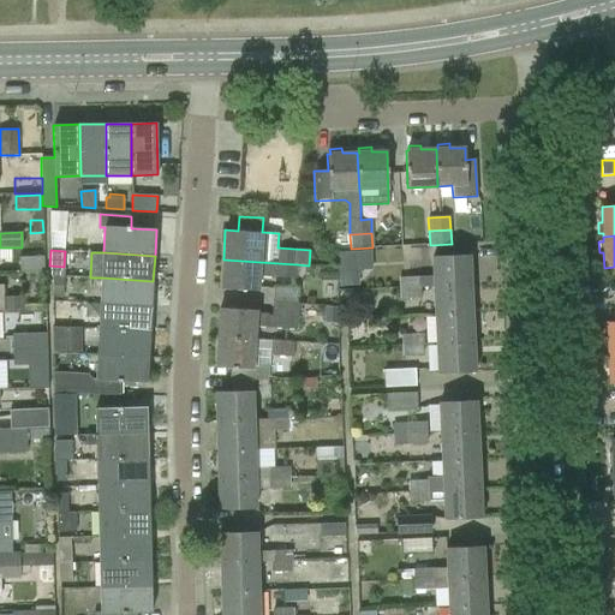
[(433,276),(421,278),(421,287),(434,286),(471,285),(470,255),(433,256),(433,276)]
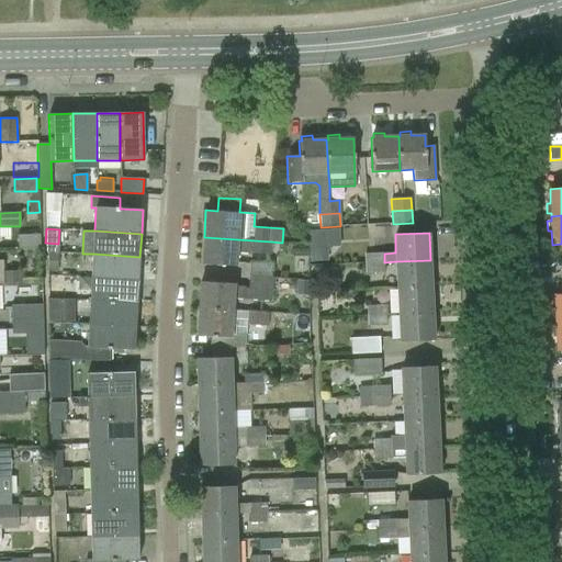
[(18,248),(40,248),(40,235),(18,235),(18,248)]
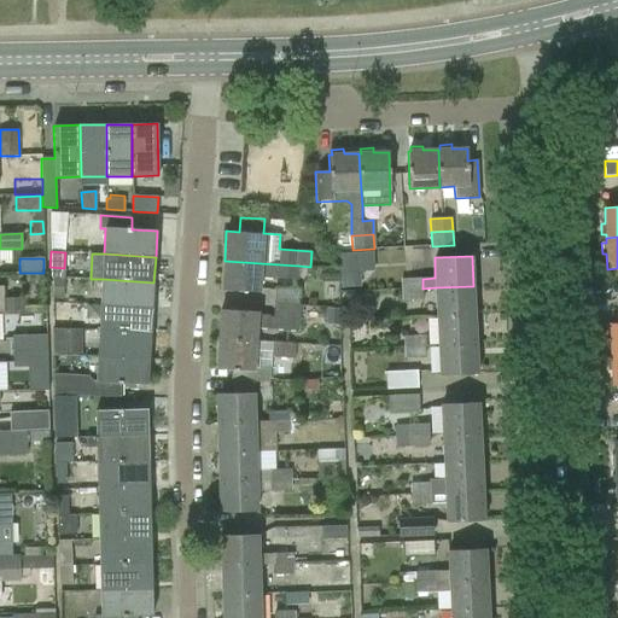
[(258,292),(260,278),(297,280),(298,266),(261,263),(225,261),(222,290),(258,292)]
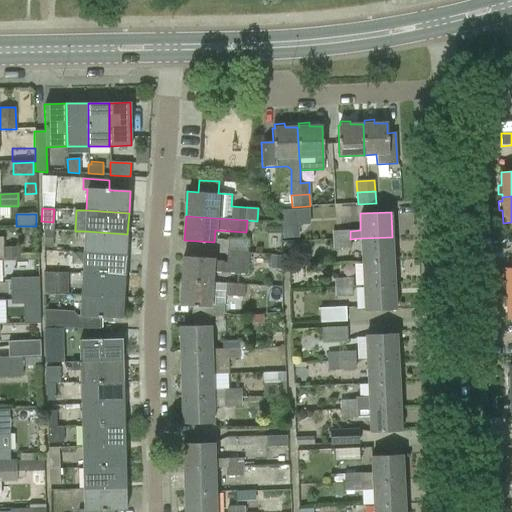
[(44,230),(43,246),(52,247),(53,230),(44,230)]
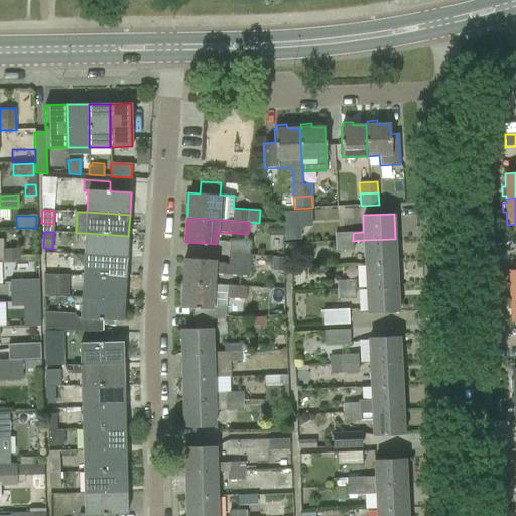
[(128,236),(86,233),(84,254),(127,257),(128,236)]
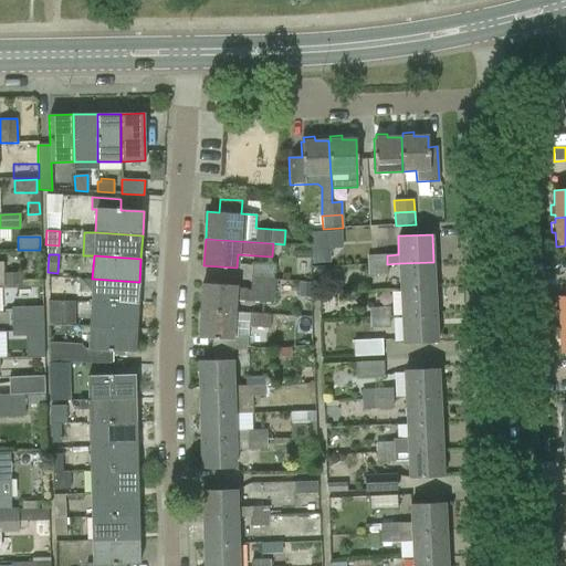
[(367,255),(367,264),(387,264),(387,255),(367,255)]
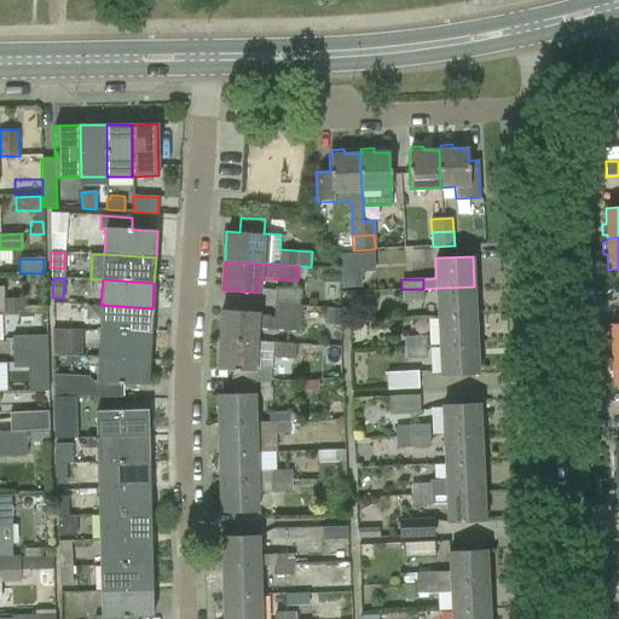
[(0,313),(3,313),(3,314),(24,314),(23,299),(4,300),(4,287),(0,287),(0,313)]
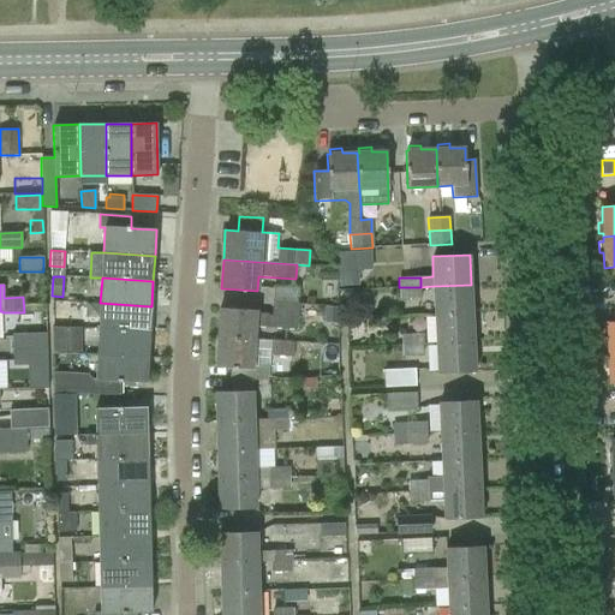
[(435,315),(472,314),(471,285),(434,286),(435,315)]
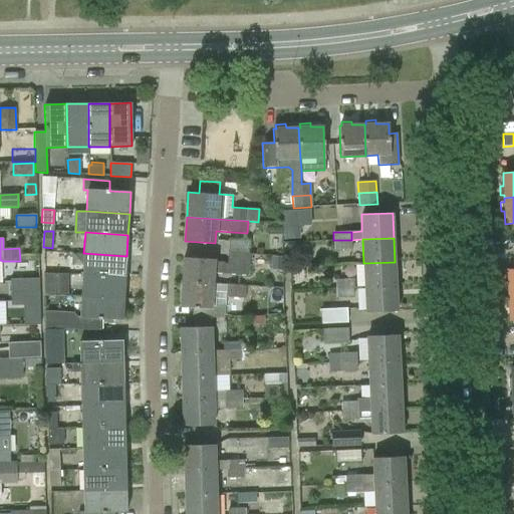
[(249,241),(229,240),(228,252),(248,253),(249,241)]
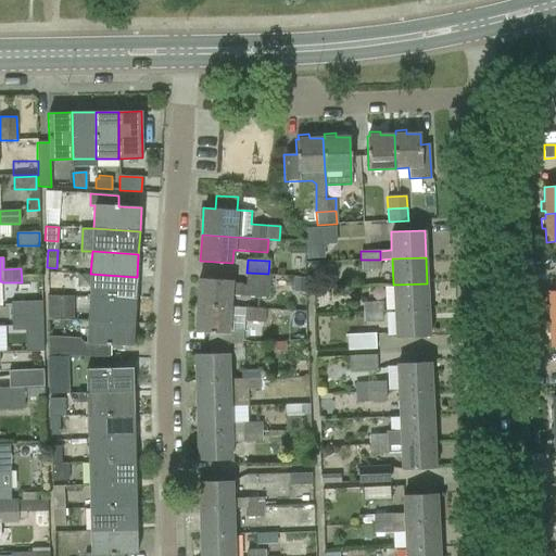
[(362,270),(381,269),(380,260),(361,260),(362,270)]
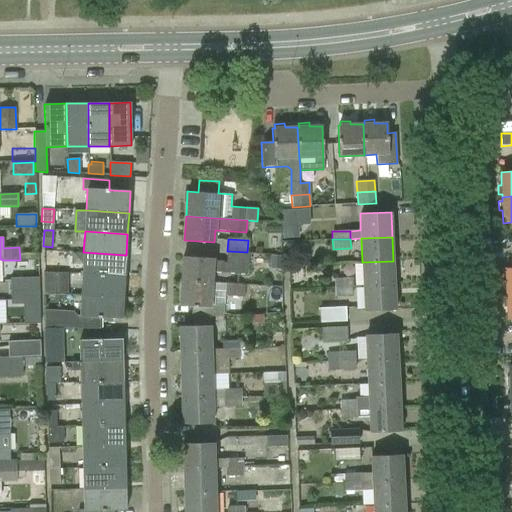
[(181,281),(212,282),(212,272),(258,275),(259,254),(249,253),(247,252),(227,251),(226,263),(223,263),(223,261),(213,261),(213,258),(183,256),(181,281)]
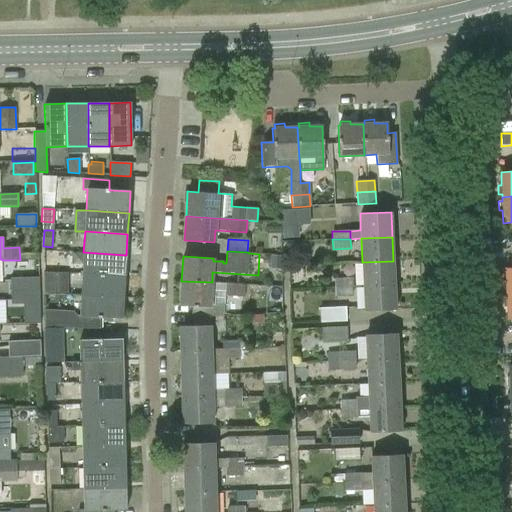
[(126,255),(83,252),(82,273),(125,276),(126,255)]
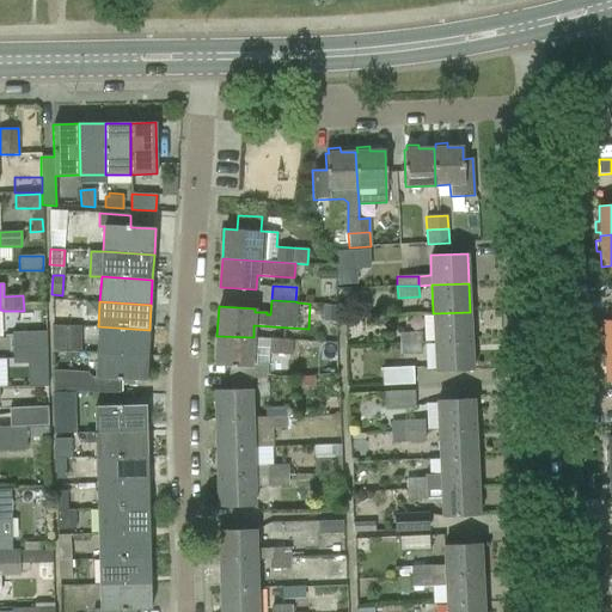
[(323,320),(336,320),(336,305),(323,305),(323,320)]
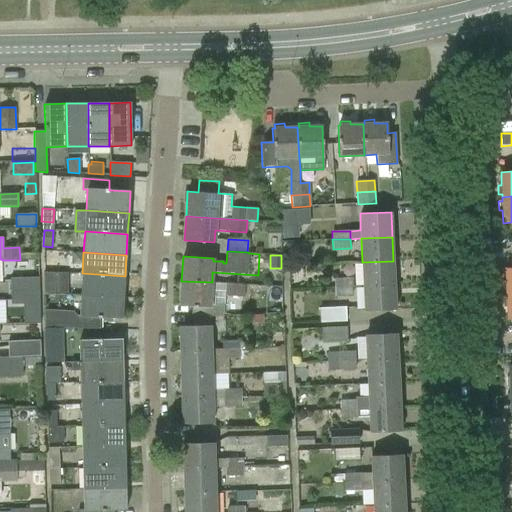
[(363,286),(394,285),(393,261),(362,262),(363,286)]
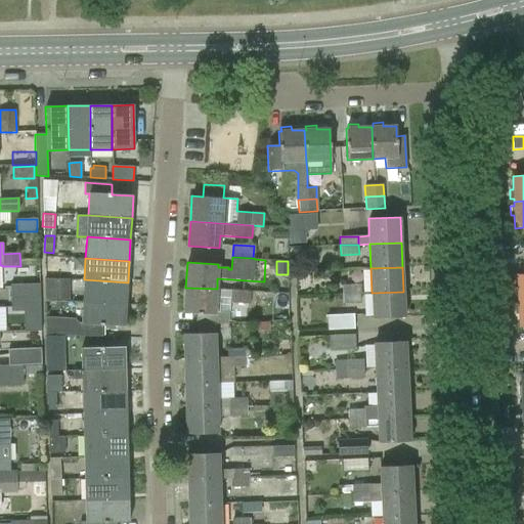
[(514,298),(517,297),(517,301),(523,300),(523,274),(516,274),(517,288),(514,288),(514,298)]
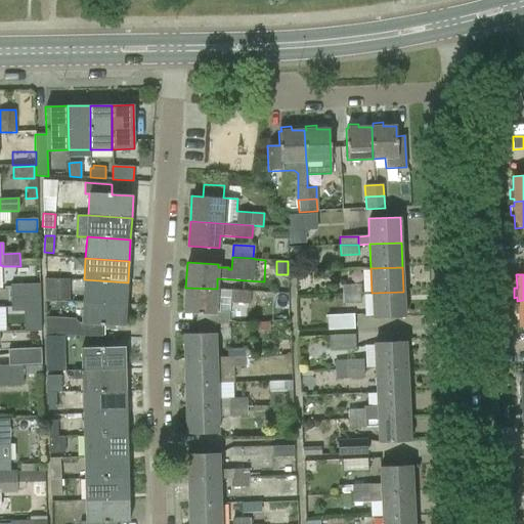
[(44,278),(45,300),(57,300),(56,279),(55,279),(55,278),(45,277),(45,278),(44,278)]
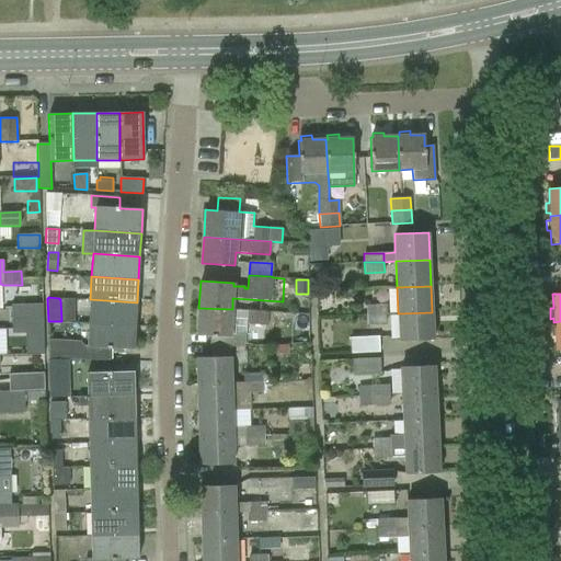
[(137,302),(90,299),(89,323),(136,325),(137,302)]
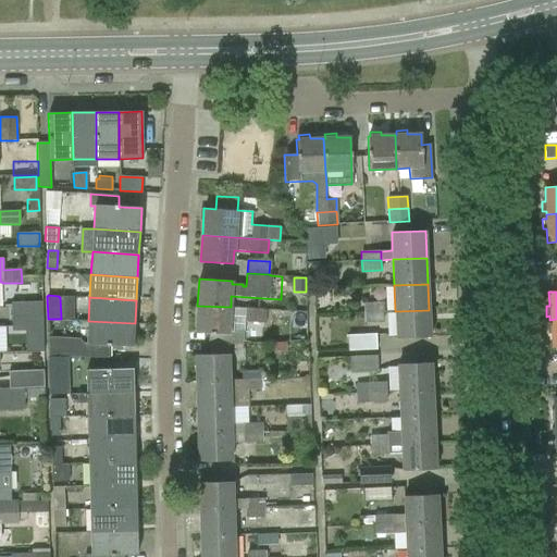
[(40,302),(10,302),(11,318),(41,317),(42,317),(41,302),(40,302)]
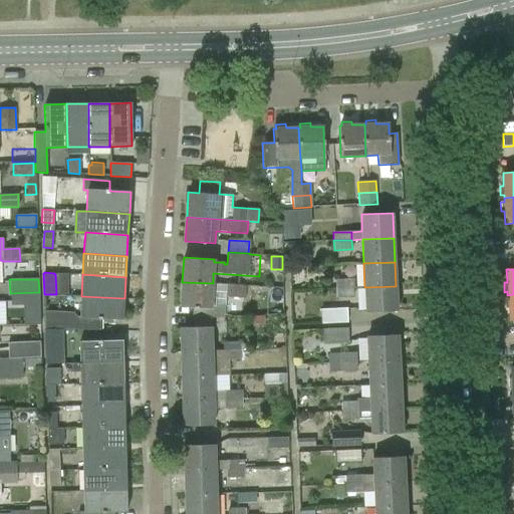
[(353,279),(335,280),(336,288),(353,288),(353,279)]
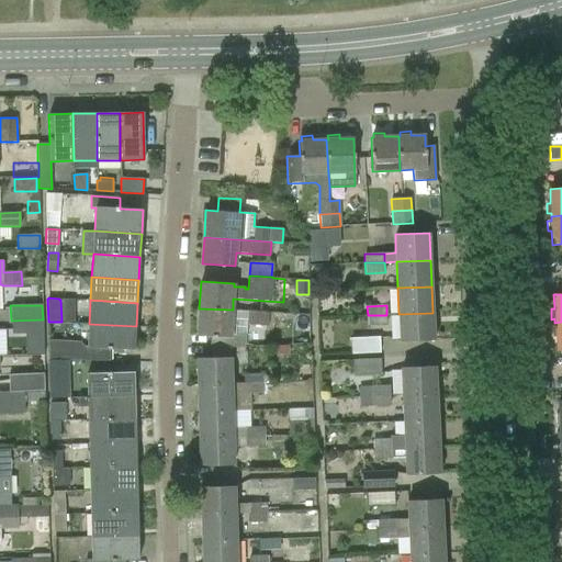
[(233,310),(199,308),(197,335),(212,336),(211,348),(245,347),(247,325),(268,326),(269,314),(247,313),(247,311),(233,310)]
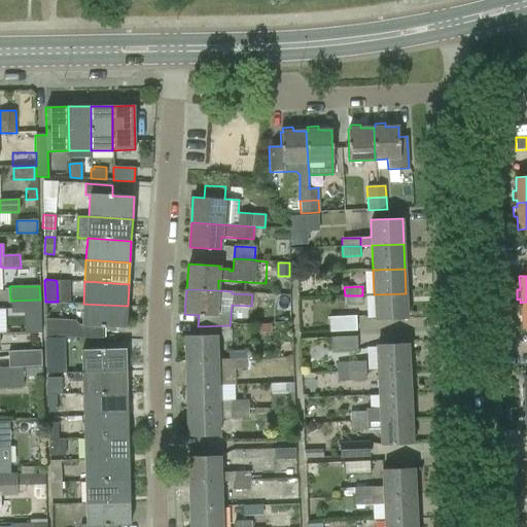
[(406,293),(374,294),(375,320),(407,318),(406,293)]
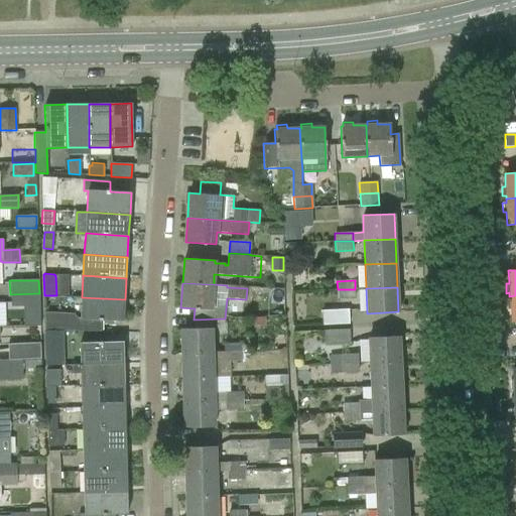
[(338,299),(356,298),(355,289),(338,289),(338,299)]
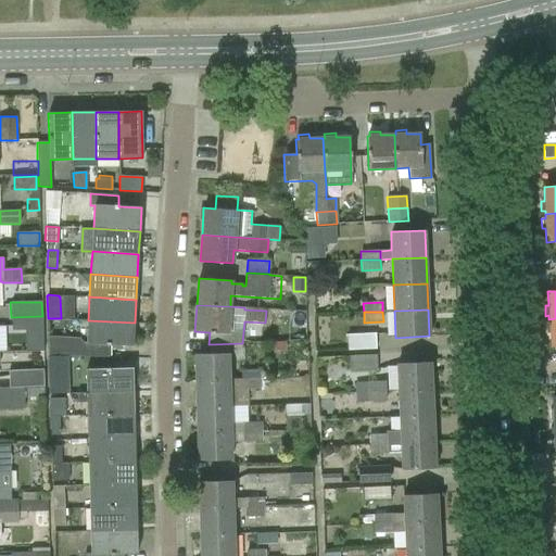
[(11,330),(26,330),(41,329),(42,329),(42,328),(42,316),(41,316),(11,317),(11,330)]
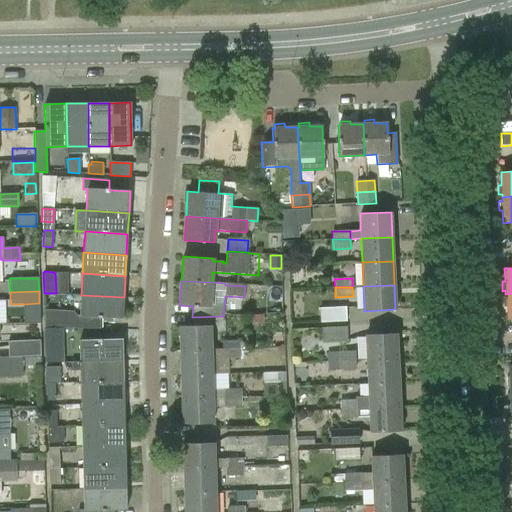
[(502,307),(506,307),(506,320),(511,319),(511,293),(505,294),(506,297),(502,298),(502,307)]
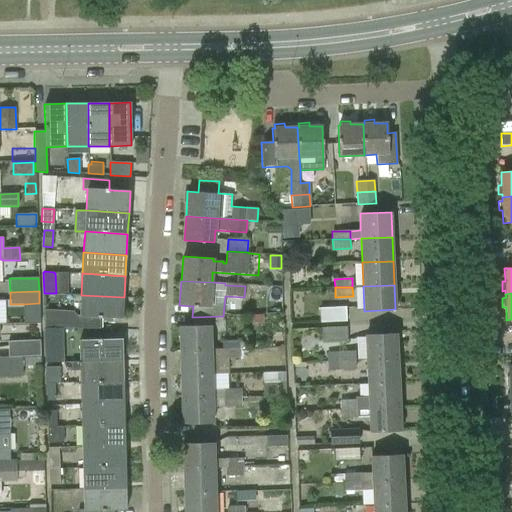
[(124,297),(81,295),(80,317),(77,316),(73,311),(44,310),(44,328),(62,329),(101,329),(101,318),(122,319),(124,297)]
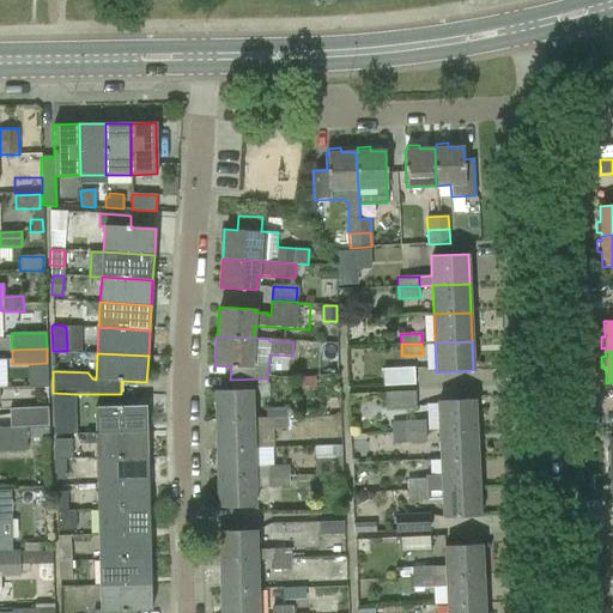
[(413,368),(382,369),(383,386),(414,384),(413,368)]
